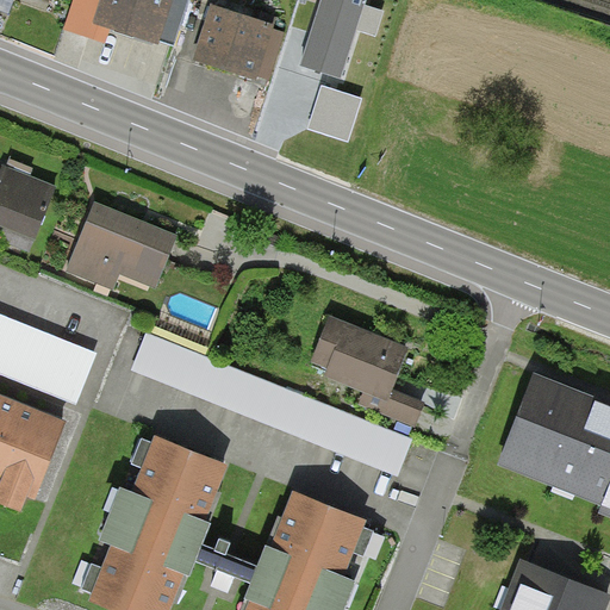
[(93,25),(101,0),(74,0),(64,30),(106,44),(111,31),(93,25)]
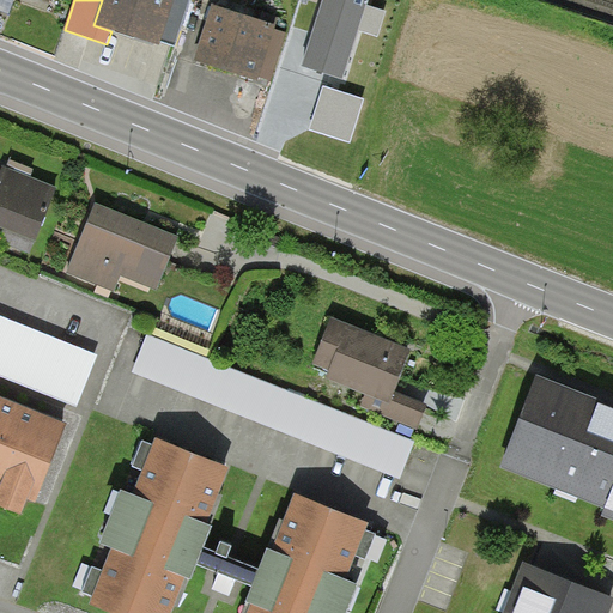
[(102,0),(93,25),(111,31),(161,47),(162,41),(174,0),(102,0)]
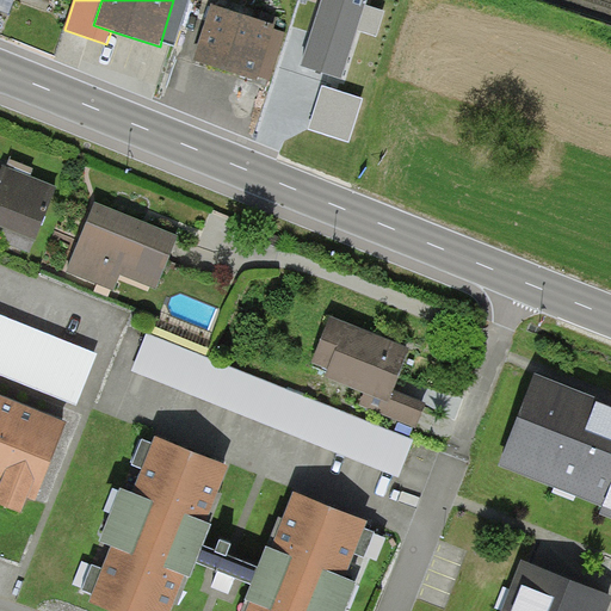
[(173,0),(161,41),(176,45),(190,0),(173,0)]
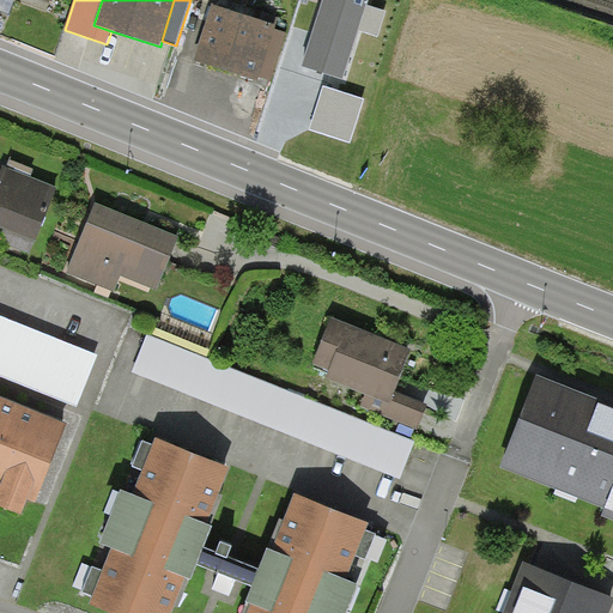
[(329,54),(302,44),(283,99),(349,121),(366,66),(350,60),(369,0),(323,0),(319,14),(340,23),(329,54)]
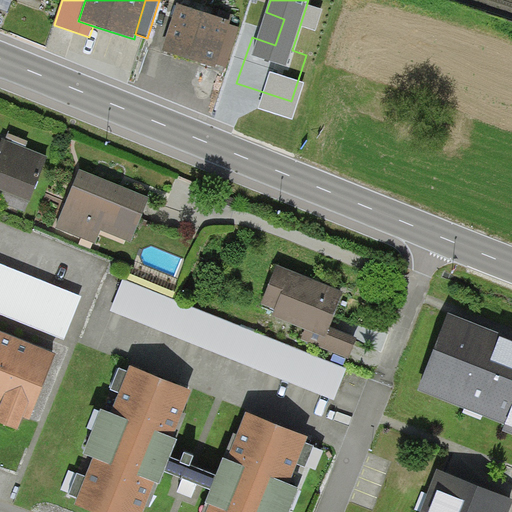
[(266,12),(270,0),(251,0),(249,7),(266,12)]
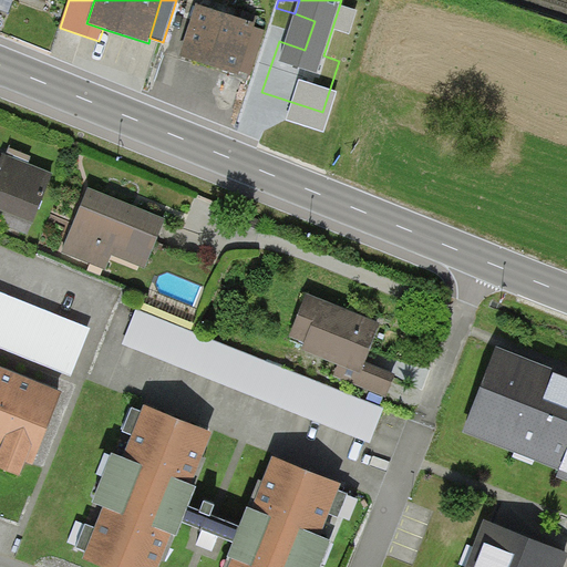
[(256,24),(196,6),(178,57),(238,76),(240,72),(255,27),(256,24)]
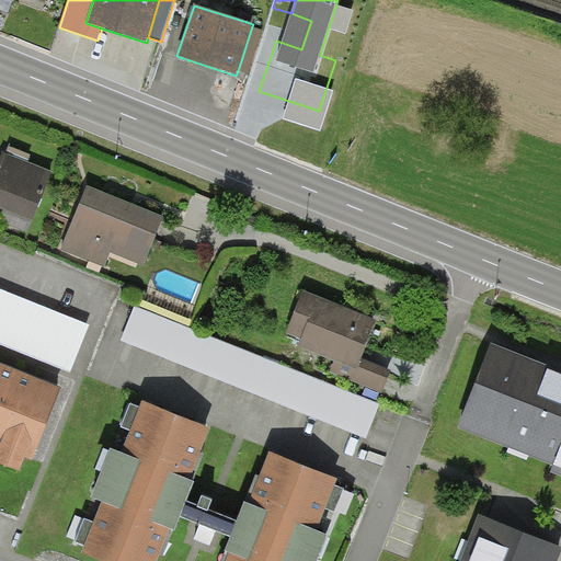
[(263,31),(252,26),(238,71),(249,75),(263,31)]
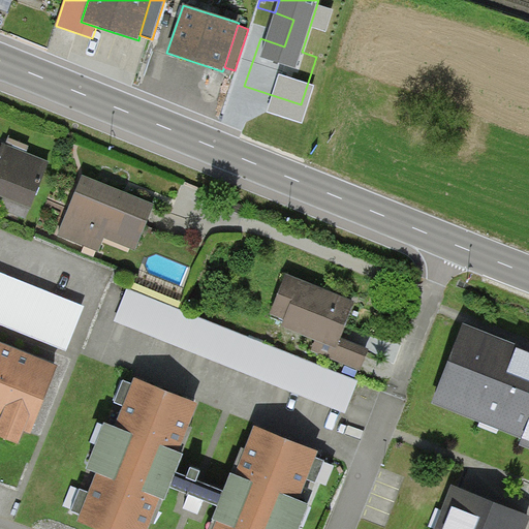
[(17,150),(3,145),(0,151),(0,196),(31,209),(50,162),(17,150)]
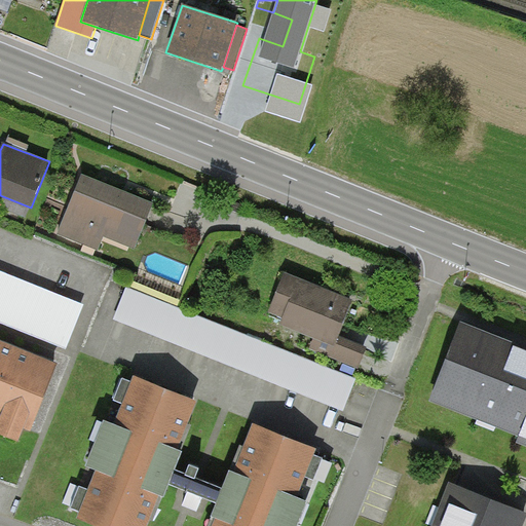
[(82,175),(58,233),(99,251),(104,237),(135,250),(154,204),(122,191),(82,175)]
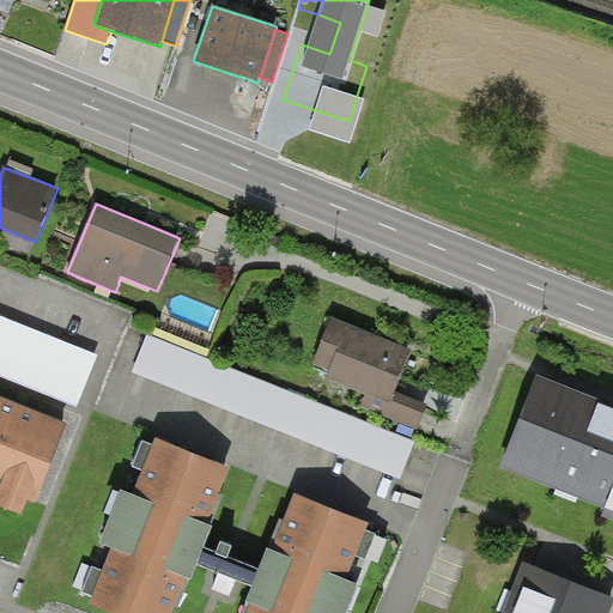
[(98,357),(0,316),(0,376),(77,408),(98,357)]
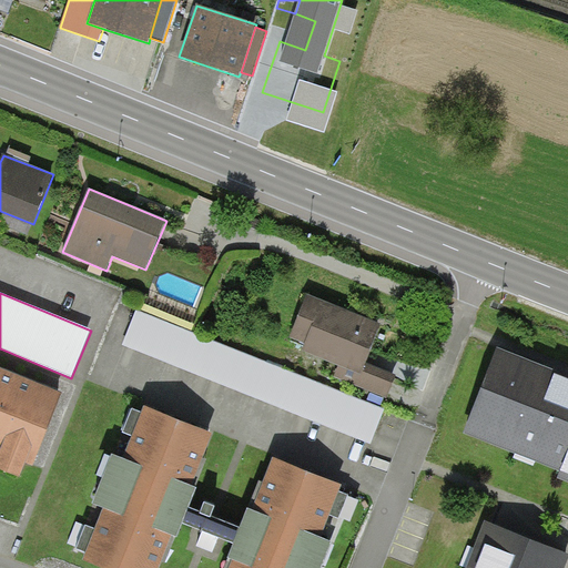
[(369,322),(306,295),(288,338),(305,345),(302,352),(338,367),(361,376),(366,364),(382,326),(369,322)]
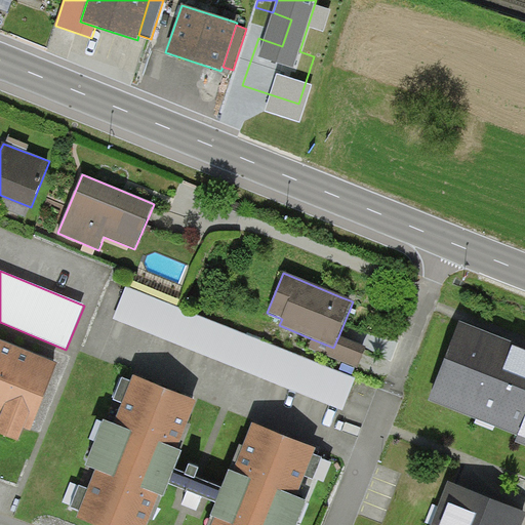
[(355,377),(126,287),(113,319),(342,410),(355,377)]
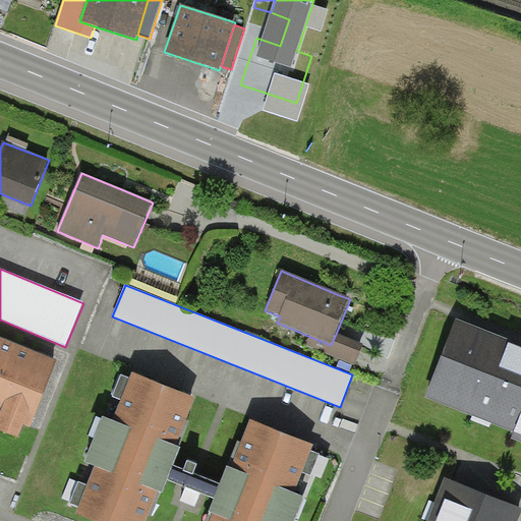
[(520,346),(510,342),(455,321),(424,399),(514,433),(520,416),(520,346)]
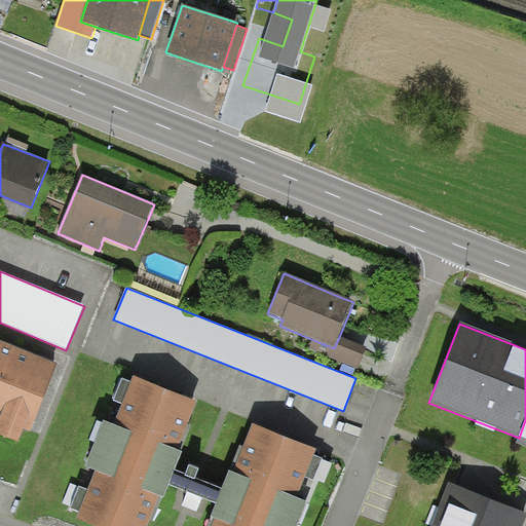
[(366,348),(339,337),(334,348),(313,340),(310,348),(358,368),(366,348)]
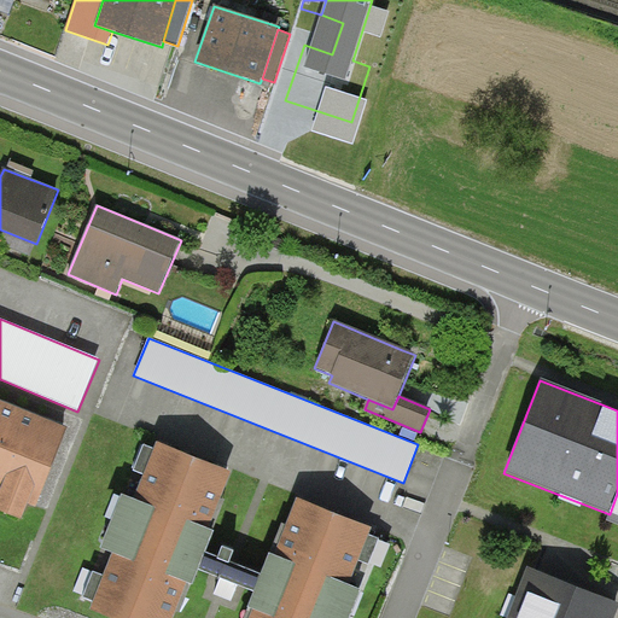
[(0,402),(0,495),(0,513),(21,522),(27,506),(35,508),(66,429),(0,402)]
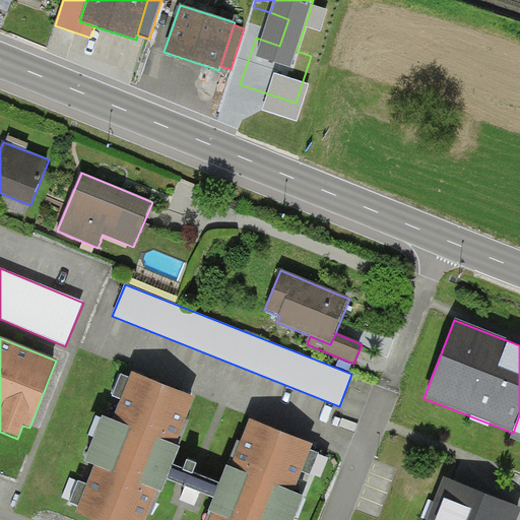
[(194,399),(131,374),(112,421),(102,417),(83,462),(94,467),(75,514),(89,519),(146,519),(157,493),(161,495),(168,481),(171,473),(175,464),(181,449),(175,447),(194,399)]
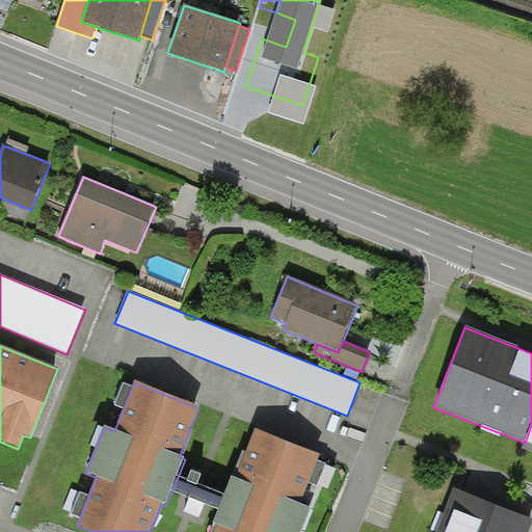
[(531,425),(525,443),(523,450),(531,453),(531,425)]
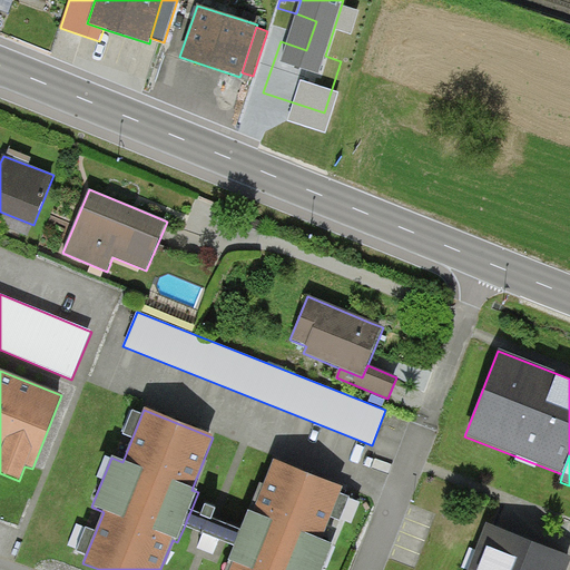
[(342,490),(274,462),(253,514),(248,513),(242,529),(237,539),(234,548),(228,562),(234,564),(231,569),(323,569),(333,547),(322,541),(342,490)]
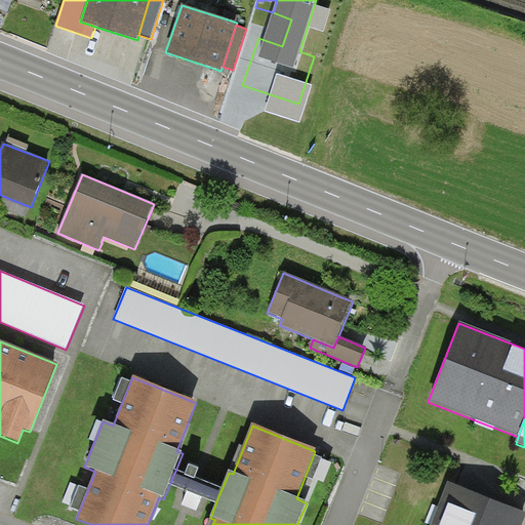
[(189,468),(187,473),(185,478),(195,482),(197,477),(199,472),(189,468)]
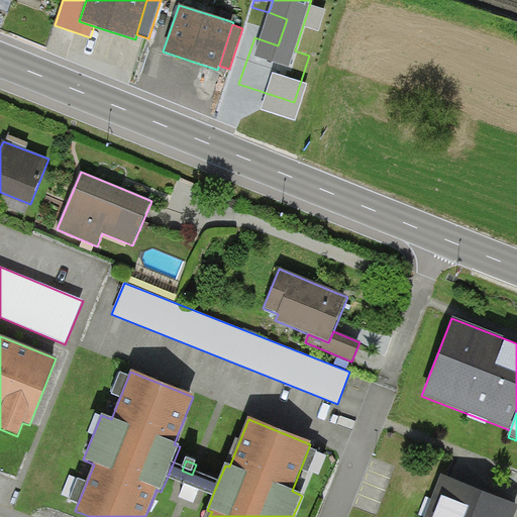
[(184,466),(174,461),(170,471),(167,479),(184,486),(199,492),(212,497),(215,489),(219,480),(194,470),(192,475),(182,471),(184,466)]
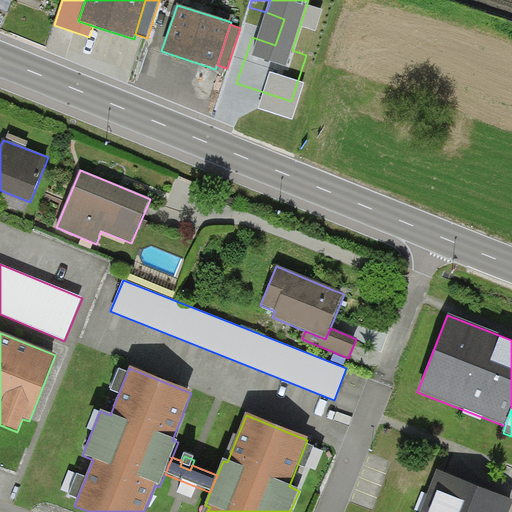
[(508,511),(511,506),(511,501),(436,471),(419,511),(508,511)]
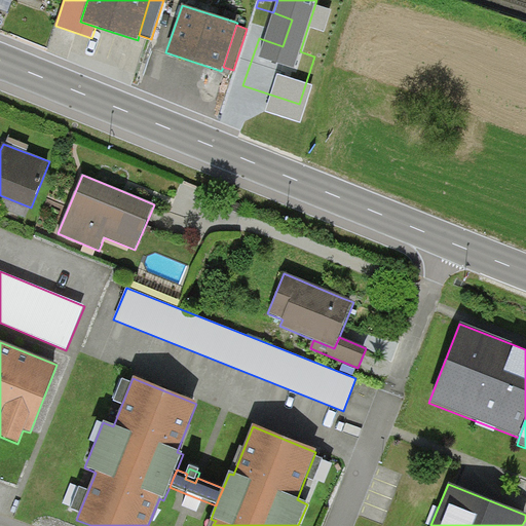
[(202,500),(187,494),(182,508),(197,513),(202,500)]
